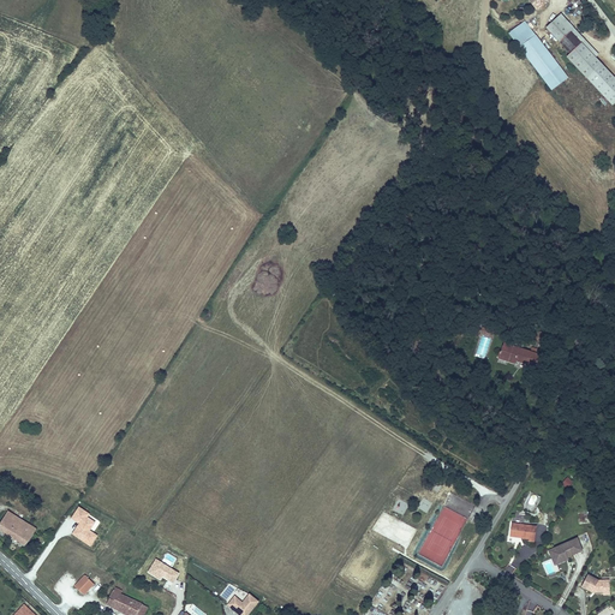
[(539,0),(532,6),(537,12),(551,1),(550,0),(539,0)]
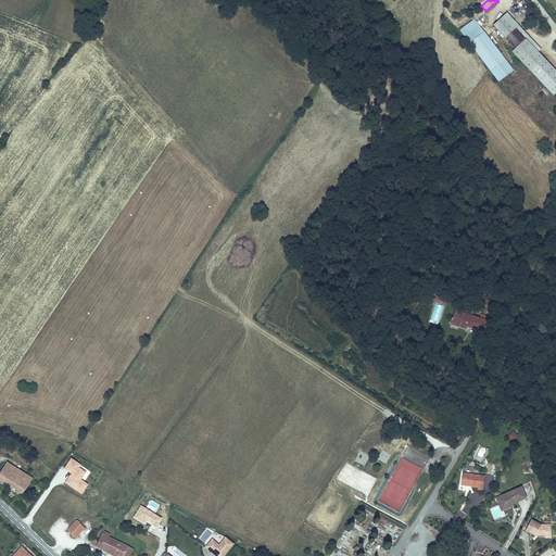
[(493,27),(506,41),(516,32),(525,41),(527,40),(539,53),(542,50),(507,14),(493,27)]
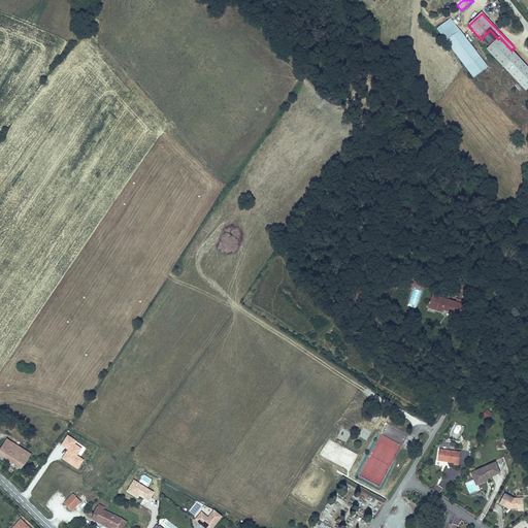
[(451,20),(436,31),(473,79),(489,68),(451,20)]
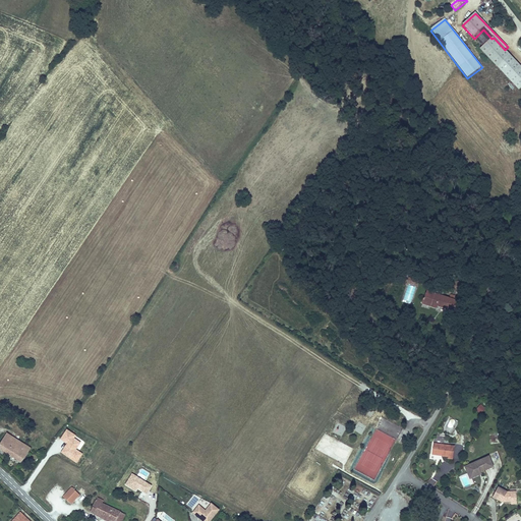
[(474,39),(483,48),(491,39),(483,30),(474,39)]
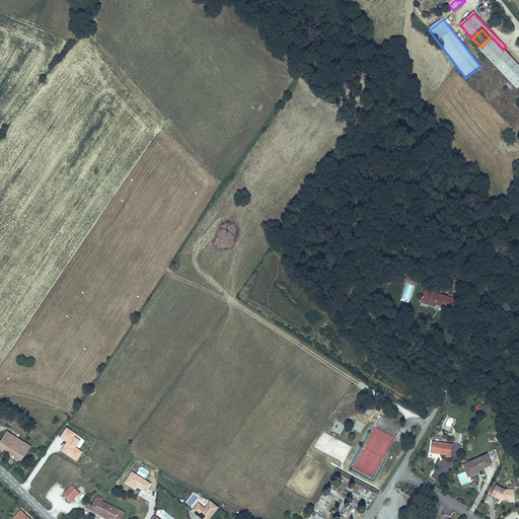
[(478,51),(517,91),(518,89),(518,66),(503,50),(492,38),(490,39),(482,48),(478,51)]
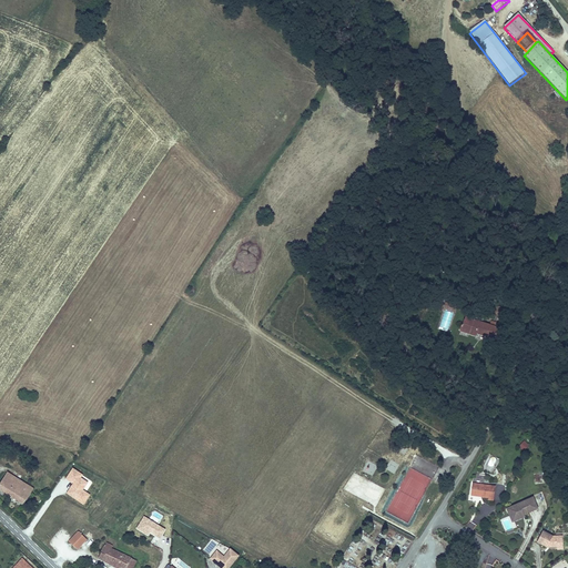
[(452,304),(446,303),(445,306),(443,306),(440,311),(443,312),(444,308),(449,311),(452,304)]
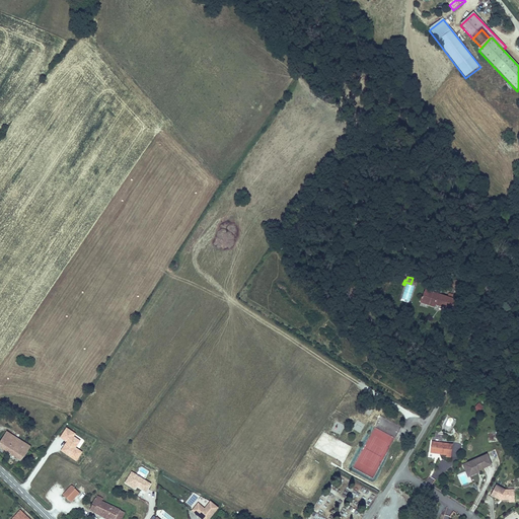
[(446,305),(453,307),(456,297),(449,295),(441,293),(440,295),(434,294),(435,291),(427,289),(424,302),(436,305),(437,303),(446,305)]
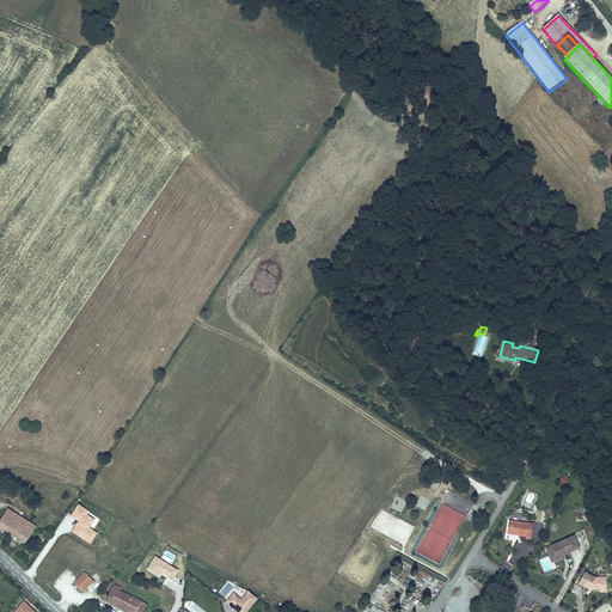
[(534,362),(526,360),(526,362),(537,366),(540,352),(538,350),(534,362)]
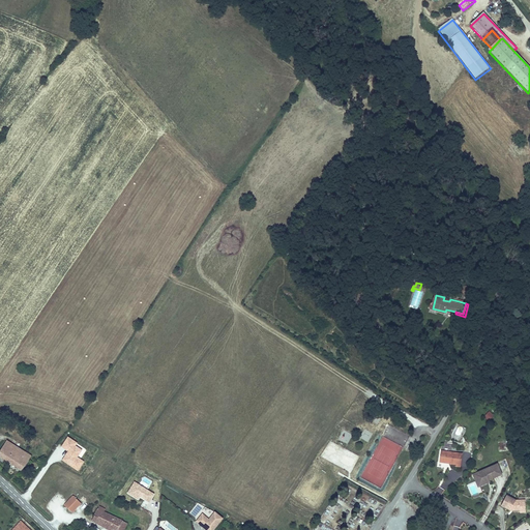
[(494,415),(489,412),(484,417),(490,420),(494,415)]
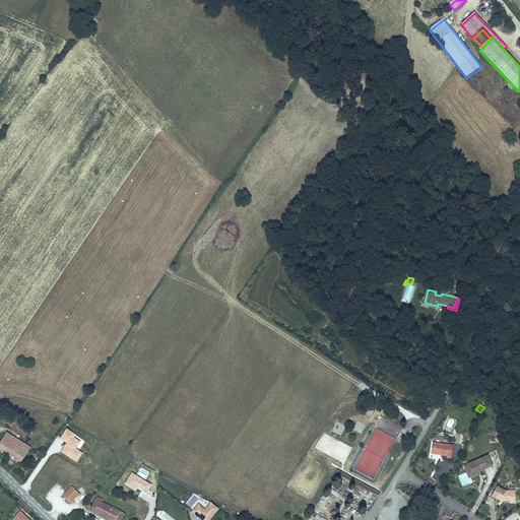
[(11,442),(22,449),(25,445),(7,433),(3,438),(10,443),(11,442)]
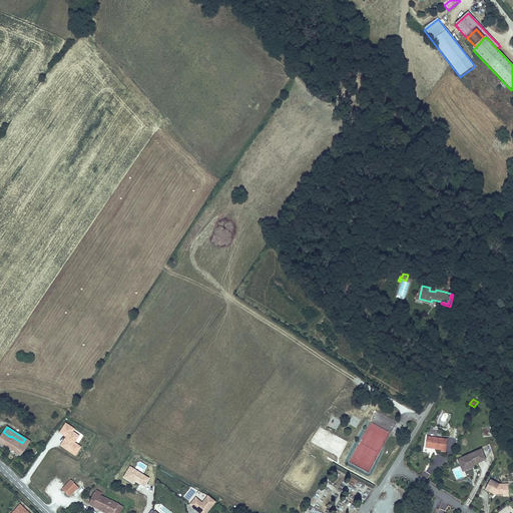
[(3,432),(0,436),(0,441),(21,456),(30,442),(25,439),(22,443),(11,436),(10,437),(3,432)]
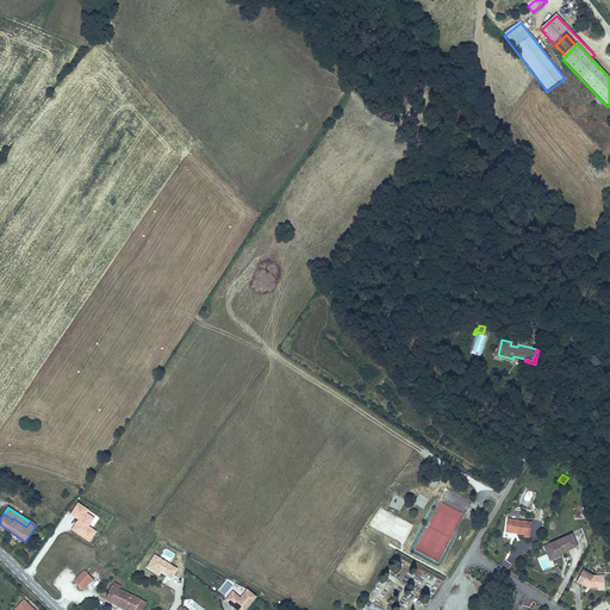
[(509,520),(508,520),(506,533),(523,535),(523,537),(530,539),(533,523),(520,521),(509,520)]
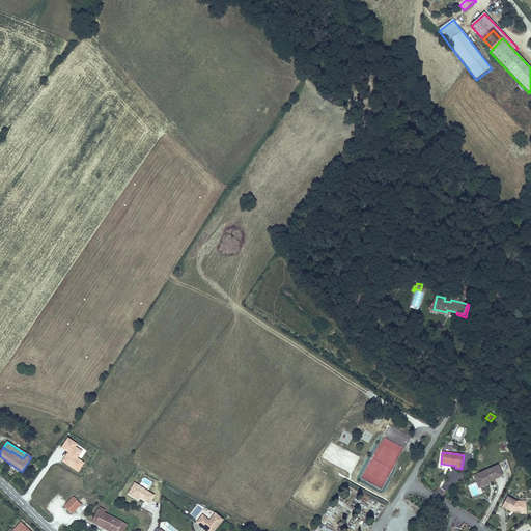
[(477,474),(483,487),(491,483),(491,482),(504,476),(499,465),(477,474)]
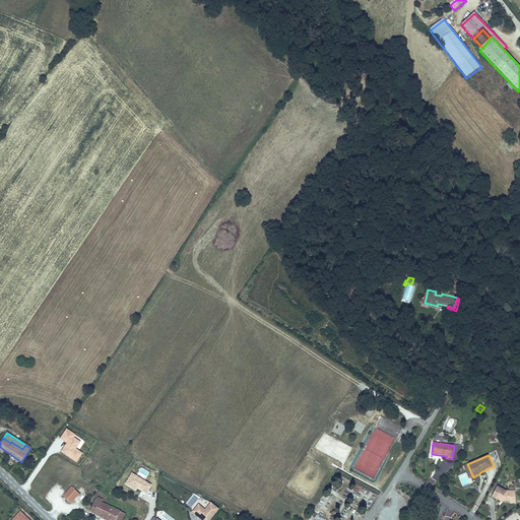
[(469,478),(473,477),(467,464),(463,466),(469,478)]
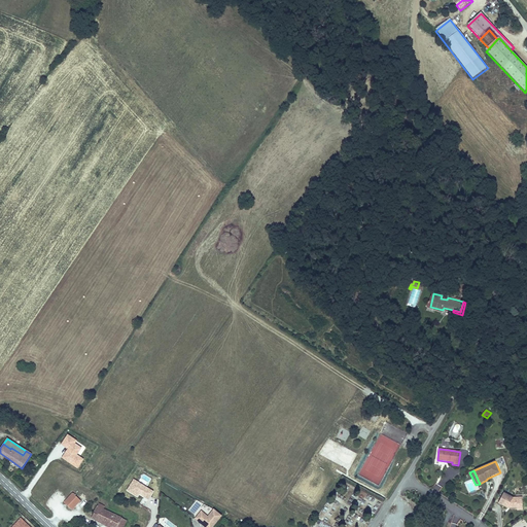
[(72,511),(80,501),(72,493),(64,502),(72,511)]
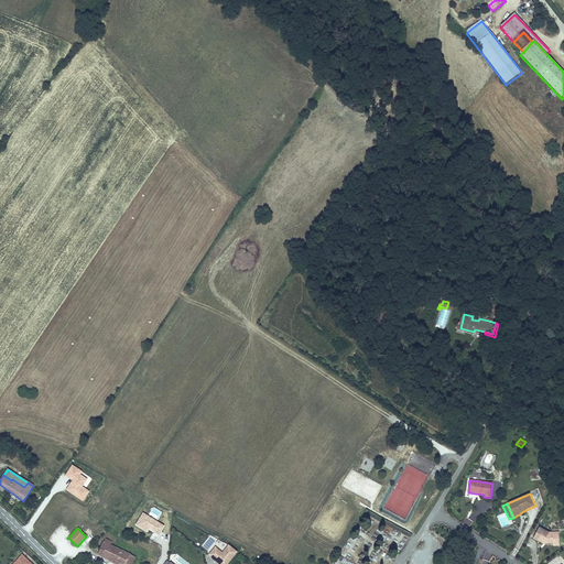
[(533,539),(543,544),(553,543),(560,543),(560,532),(549,532),(540,528),(533,539)]
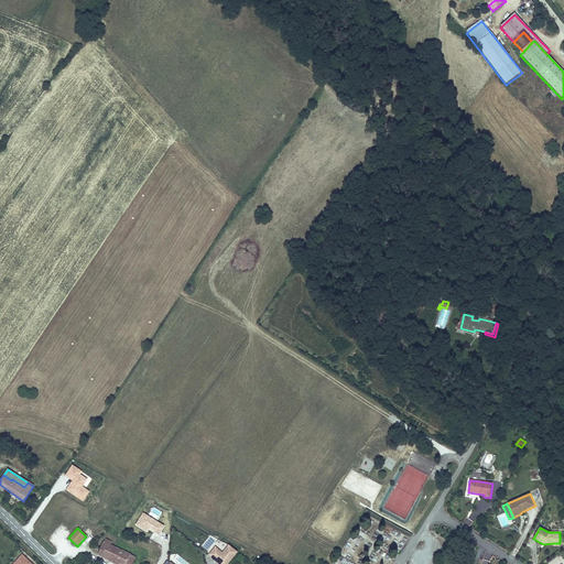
[(110,545),(111,542),(106,539),(99,553),(102,555),(101,557),(115,563),(126,563),(130,555),(110,545)]
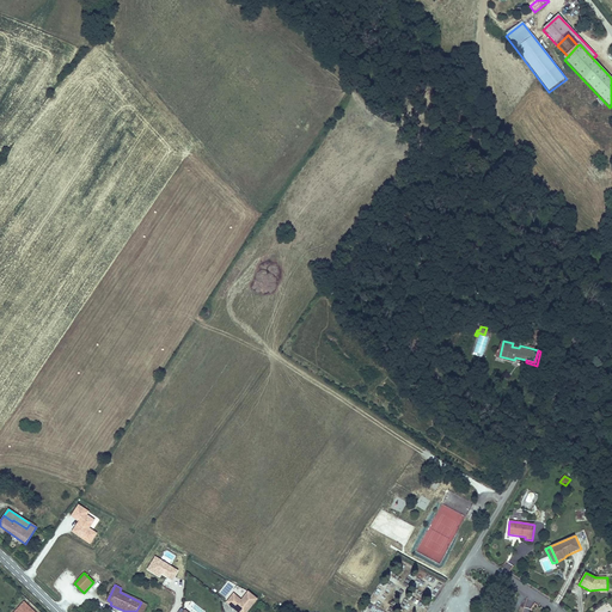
[(248,611),(258,600),(248,592),(242,600),(233,594),(226,604),(237,611),(248,611)]
